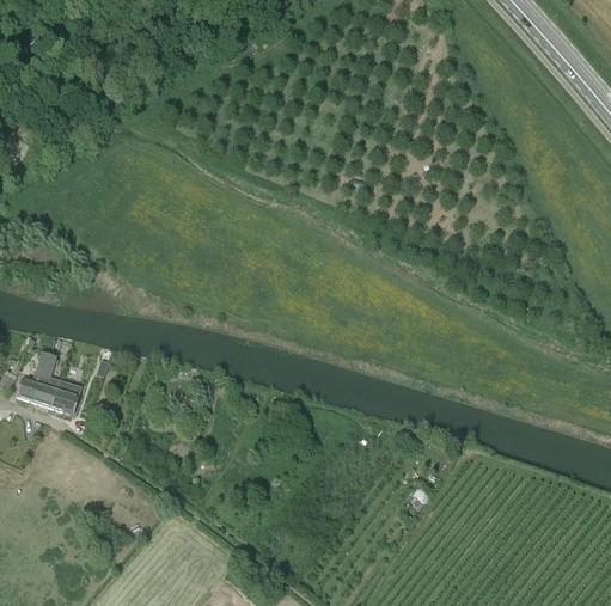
[(54,362),(55,362),(57,355),(43,350),(41,356),(40,357),(41,357),(54,362)]
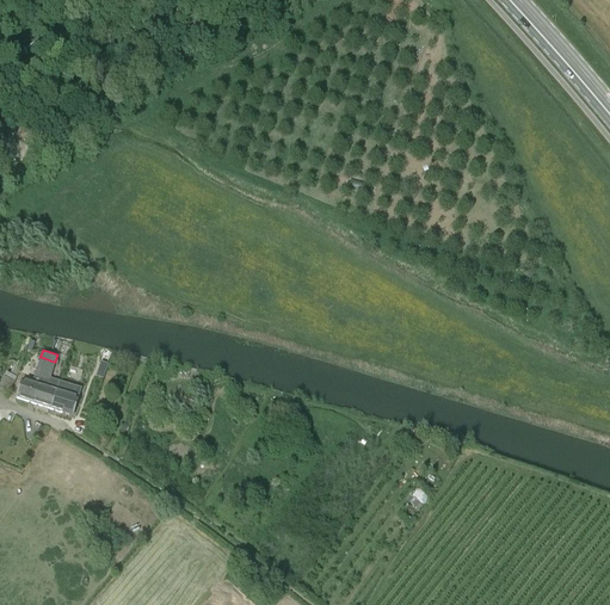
[(5,371),(0,381),(0,383),(8,389),(16,376),(18,374),(17,372),(19,366),(23,358),(19,357),(17,362),(16,360),(11,370),(7,368),(6,371),(5,371)]
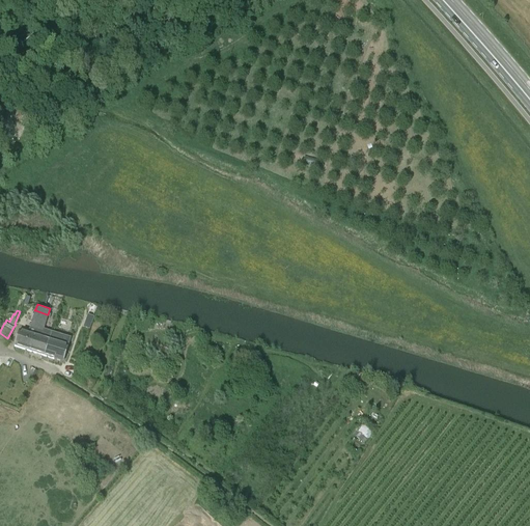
[(31,323),(37,325),(39,319),(46,321),(48,314),(47,314),(35,310),(34,310),(31,323)]
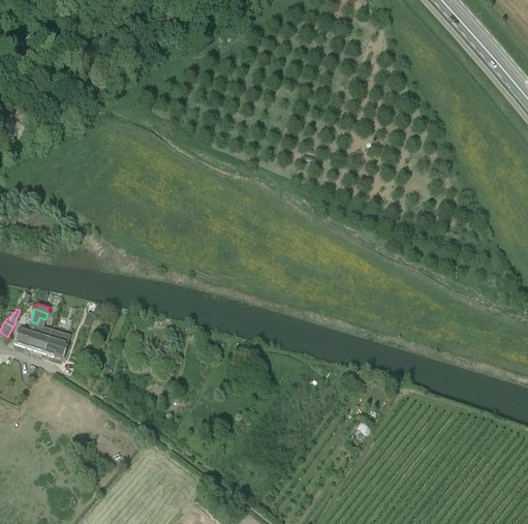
[(89,310),(85,321),(90,324),(94,312),(89,310)]
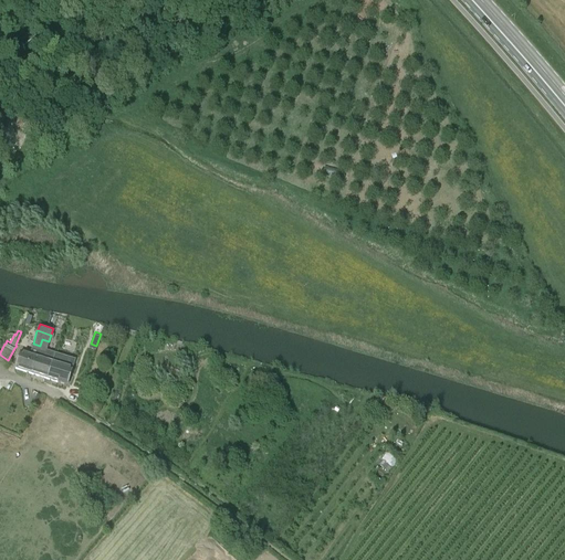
[(38,352),(32,369),(48,374),(53,358),(55,349),(46,347),(49,341),(42,339),(40,346),(39,348),(38,352)]
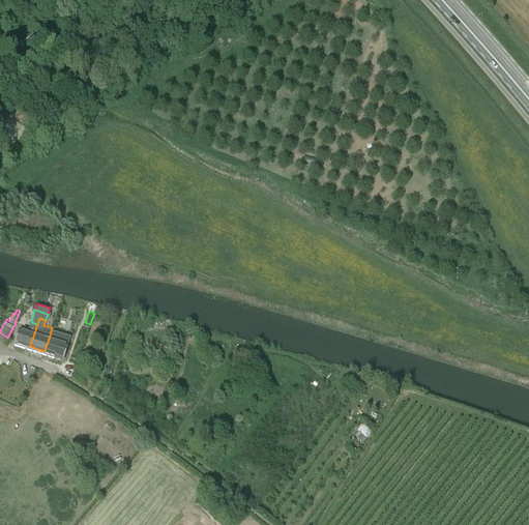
[(20,325),(15,342),(30,346),(35,330),(36,326),(37,324),(31,322),(29,328),(20,325)]
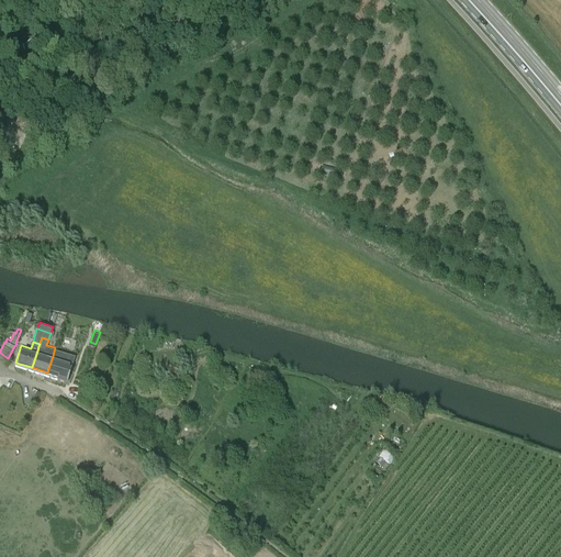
[(64,359),(53,356),(47,372),(58,376),(64,359)]
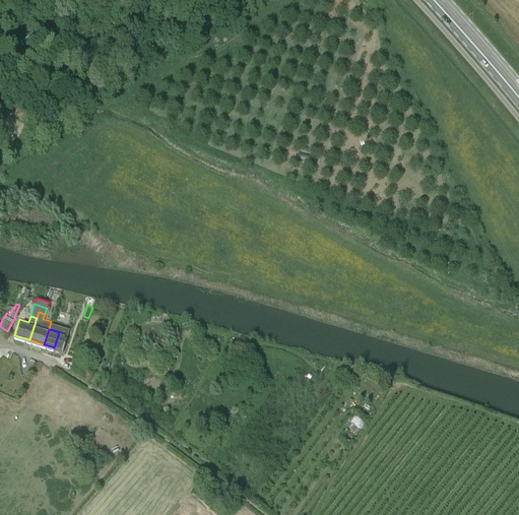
[(149,334),(145,342),(163,348),(166,341),(149,334)]
